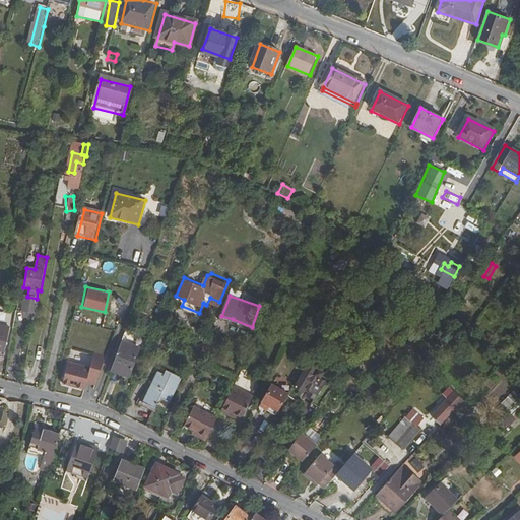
[(10,329),(15,330),(18,310),(0,306),(0,354),(6,356),(10,329)]
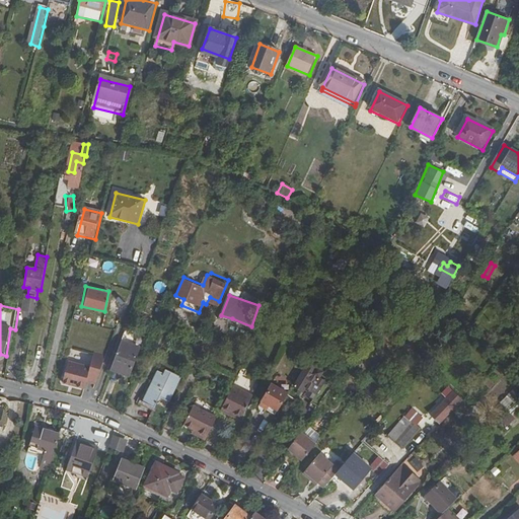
[(121,346),(110,372),(128,378),(138,352),(121,346)]
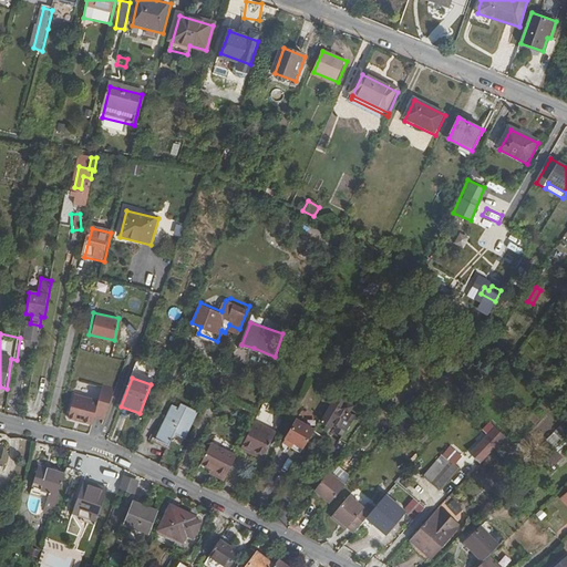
[(331,429),(348,401),(338,395),(321,423),(331,429)]
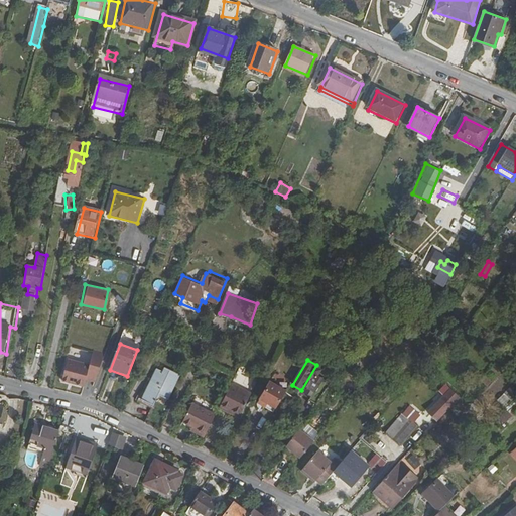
[(148,424),(161,430),(176,401),(170,397),(181,373),(168,367),(166,371),(158,367),(144,398),(156,404),(148,424)]
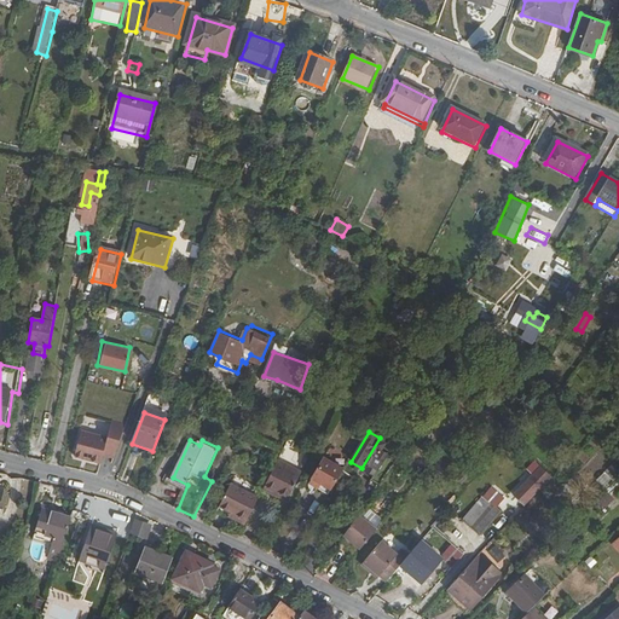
[(443,458),(438,464),(446,473),(451,467),(443,458)]
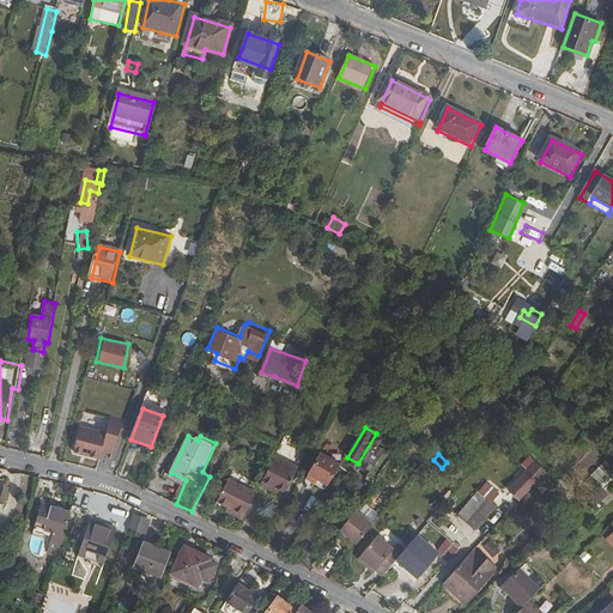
[(311,483),(314,484),(328,459),(322,455),(309,478),(313,479),(311,483)]
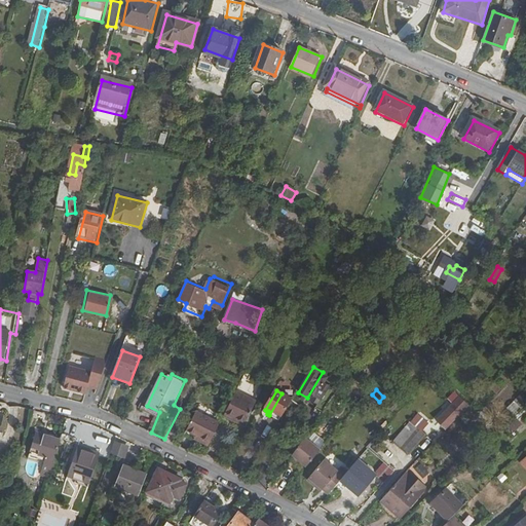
[(236,417),(247,422),(258,402),(237,391),(226,415),(235,419),(236,417)]
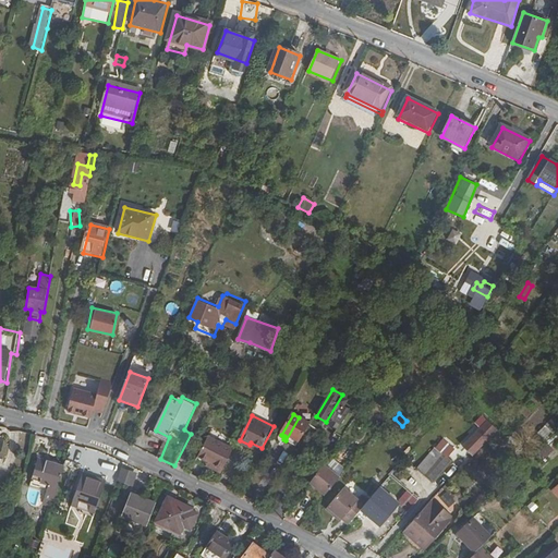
[(286,440),(296,447),(310,423),(299,417),(286,440)]
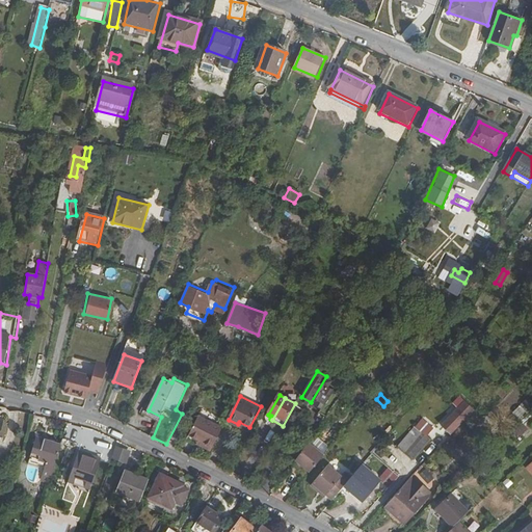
[(523,422),(531,411),(531,405),(524,398),(511,411),(523,422)]
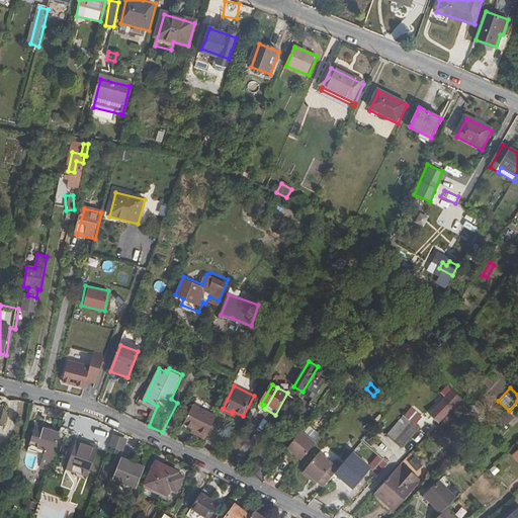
[(439,424),(462,400),(454,393),(449,398),(448,398),(431,416),(439,424)]
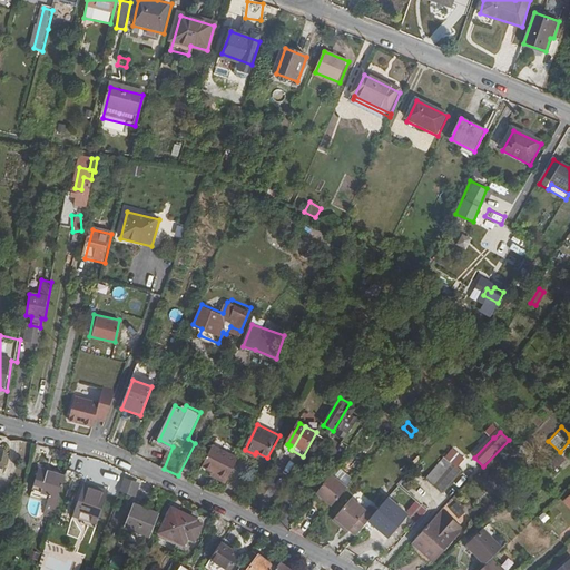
[(217,475),(228,481),(242,455),(215,442),(204,464),(214,469),(218,472),(217,475)]
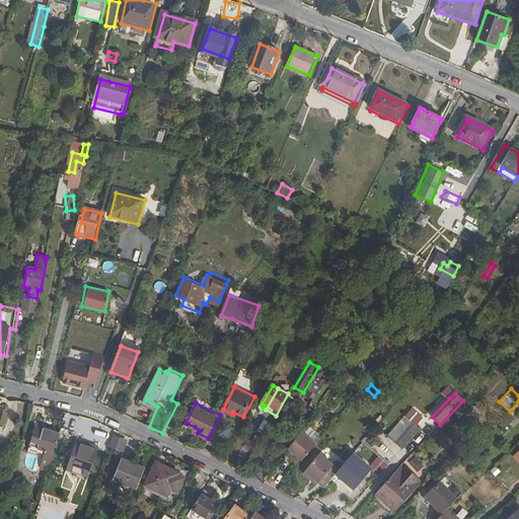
[(235,416),(241,419),(243,417),(233,412),(232,414),(223,410),(221,412),(233,418),(235,416)]
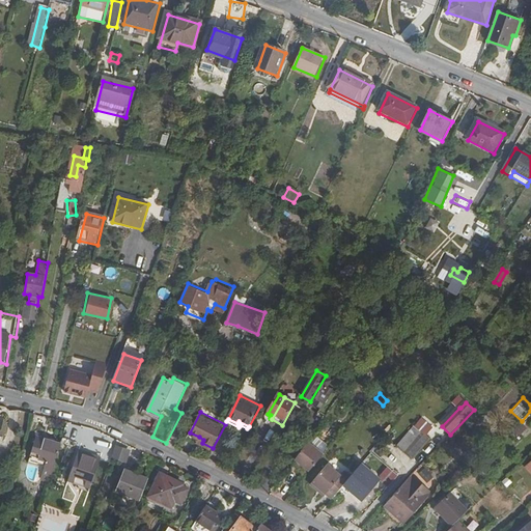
[(527,428),(521,422),(511,430),(519,438),(527,428)]
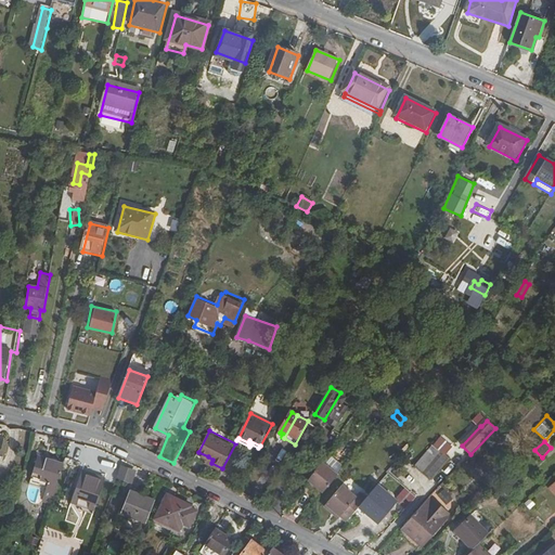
[(430,480),(448,462),(433,448),(415,466),(430,480)]
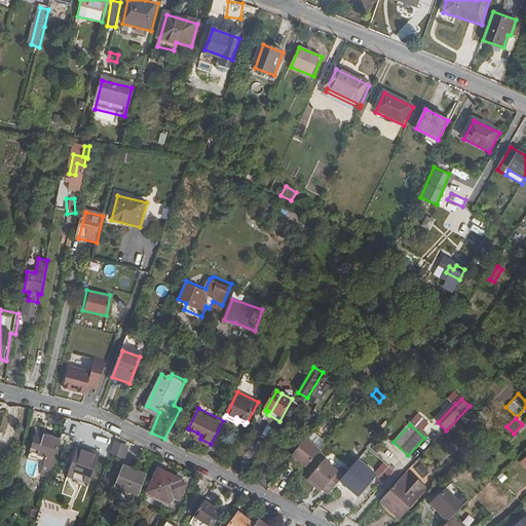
[(49,475),(61,438),(35,430),(29,454),(44,459),(41,473),(49,475)]
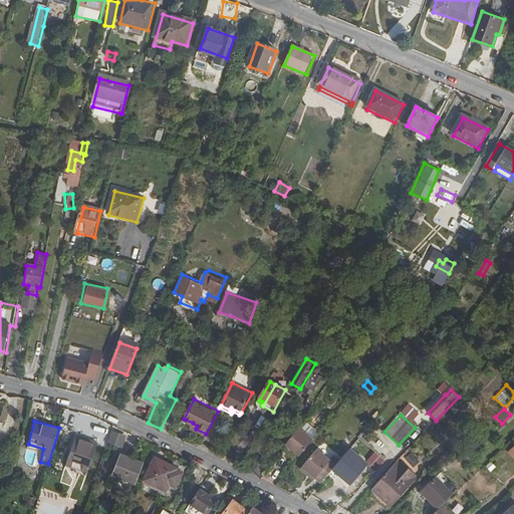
[(289,445),(302,454),(315,438),(320,432),(306,422),(302,428),(289,445)]
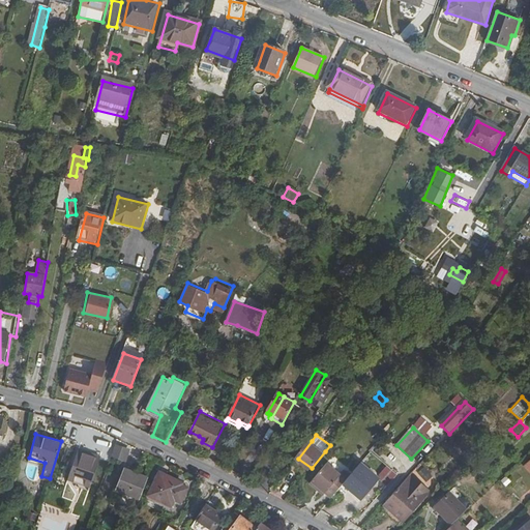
[(125,460),(128,446),(113,444),(111,458),(125,460)]
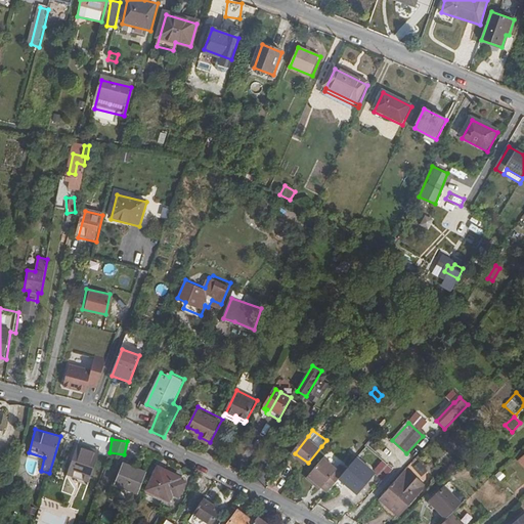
[(86,444),(77,442),(68,471),(91,477),(99,451),(85,447),(86,444)]
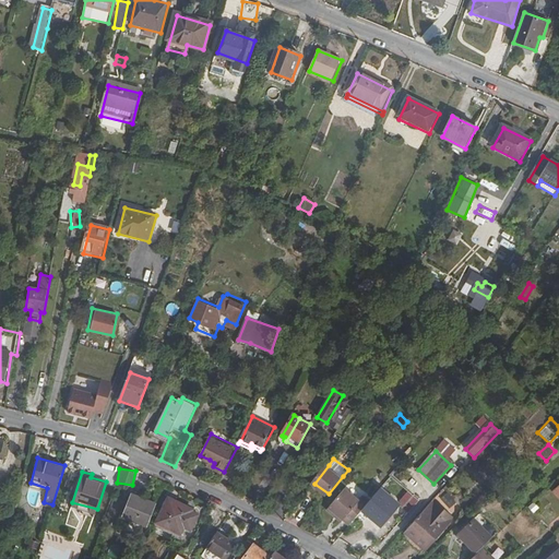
[(150,522),(159,501),(133,488),(125,511),(150,522)]
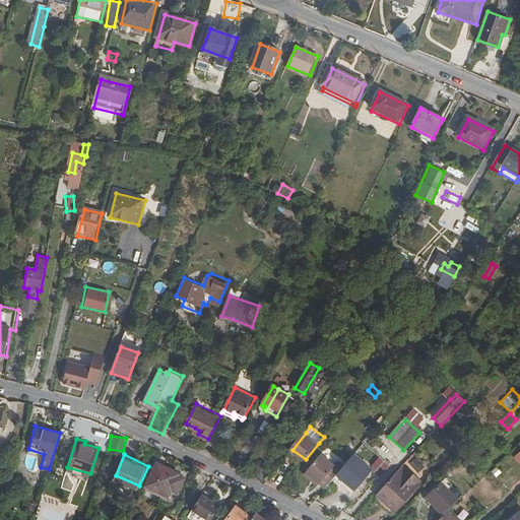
[(314,478),(326,489),(338,474),(344,467),(338,462),(334,466),(322,455),(306,474),(313,480),(314,478)]
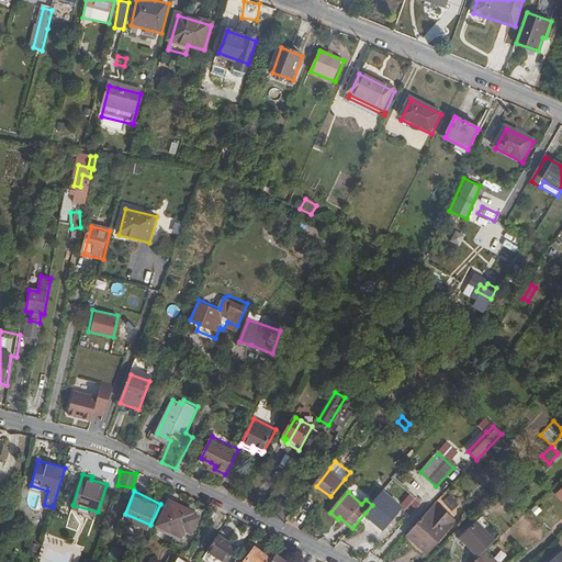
[(372,505),(366,513),(373,518),(384,528),(402,507),(384,492),(372,505)]
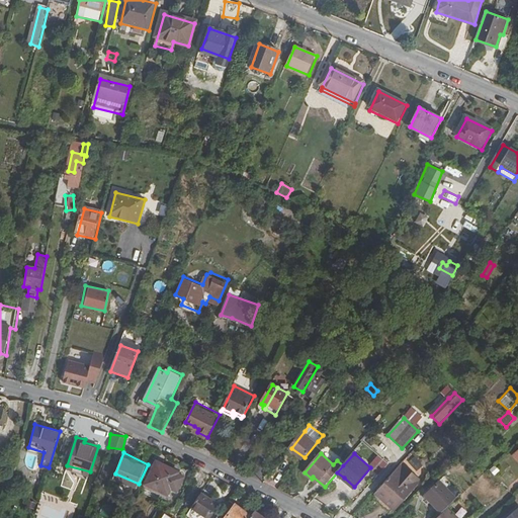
[(375,492),(376,493),(392,477),(406,459),(405,458),(375,492)]
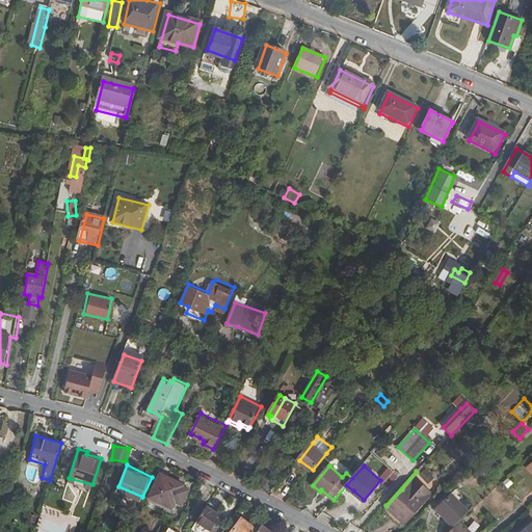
[(402,489),(387,506),(394,512),(404,523),(419,507),(410,499),(417,493),(425,501),(435,490),(417,472),(402,489)]
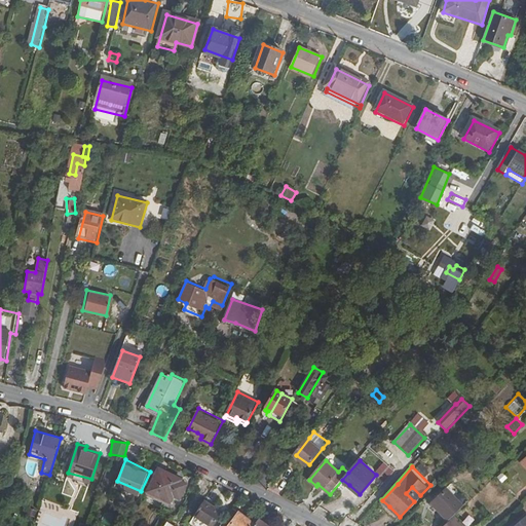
[(161,467),(150,490),(173,501),(176,496),(181,498),(189,483),(177,478),(178,475),(161,467)]
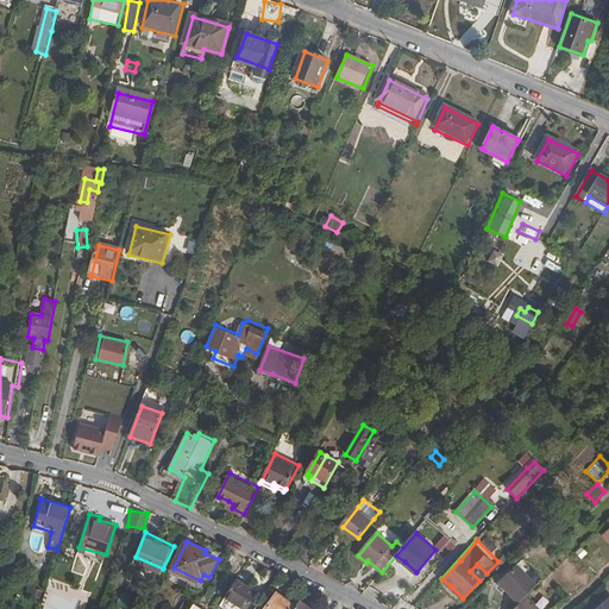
[(131,556),(119,551),(114,564),(119,565),(119,567),(126,570),(131,556)]
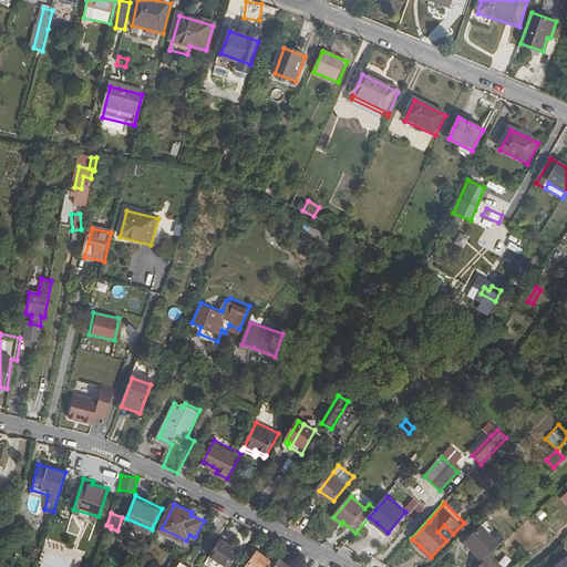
[(410,524),(416,529),(422,523),(414,518),(410,524)]
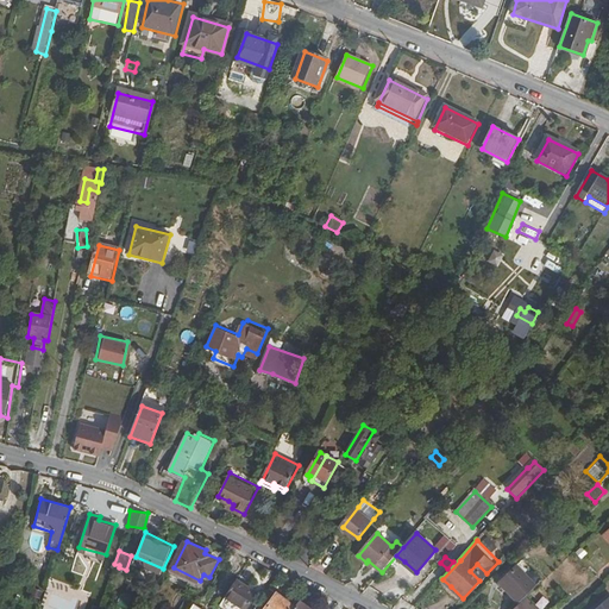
[(416,572),(405,562),(400,566),(413,577),(416,572)]
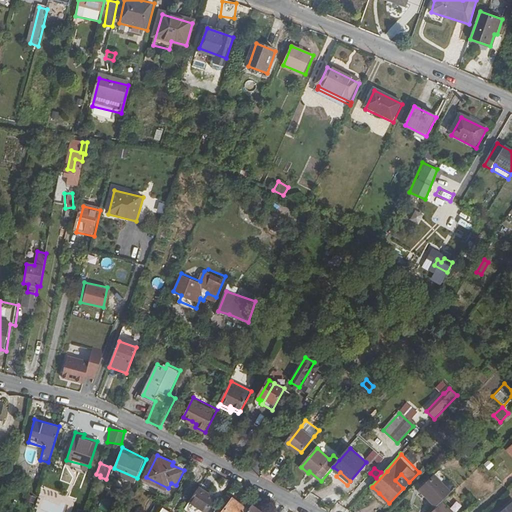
[(395,480),(403,488),(409,482),(401,474),(395,480)]
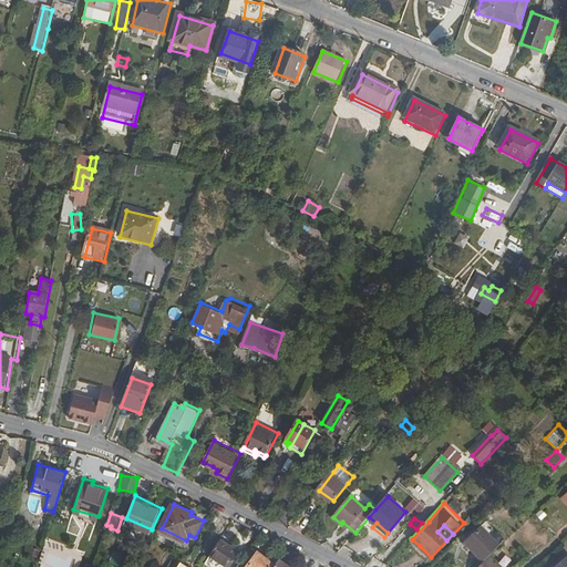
[(186,540),(162,528),(160,534),(184,546),(186,540)]
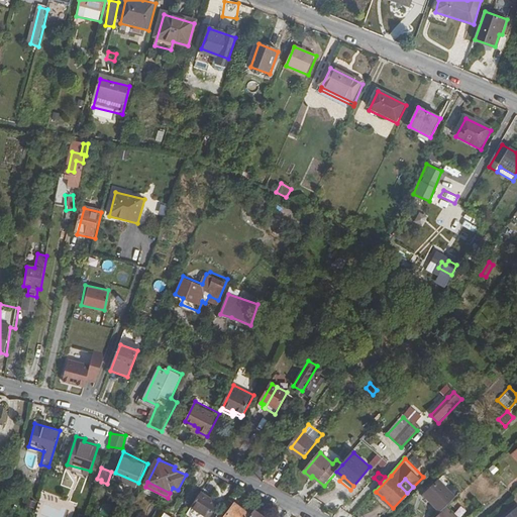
[(423,497),(429,503),(444,489),(438,482),(423,497)]
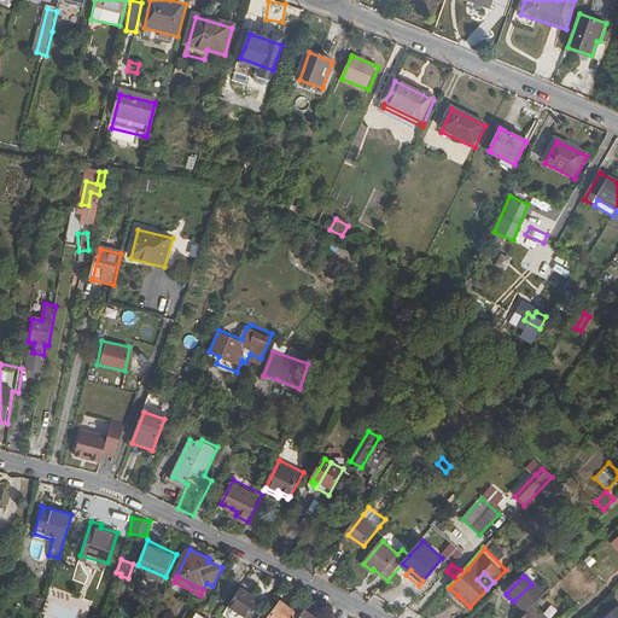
[(531,584),(513,601),(524,613),(542,596),(531,584)]
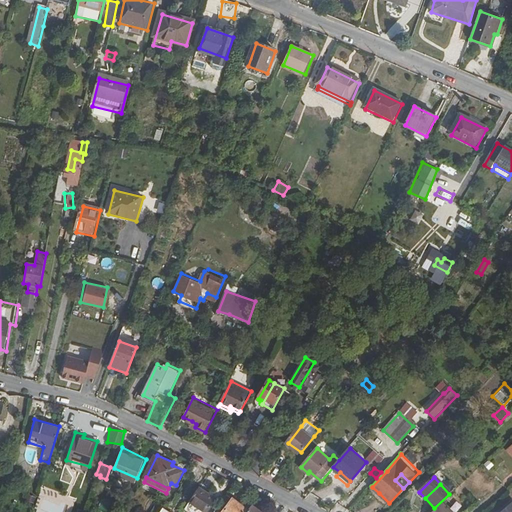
[(218,495),(201,485),(192,499),(210,509),(218,495)]
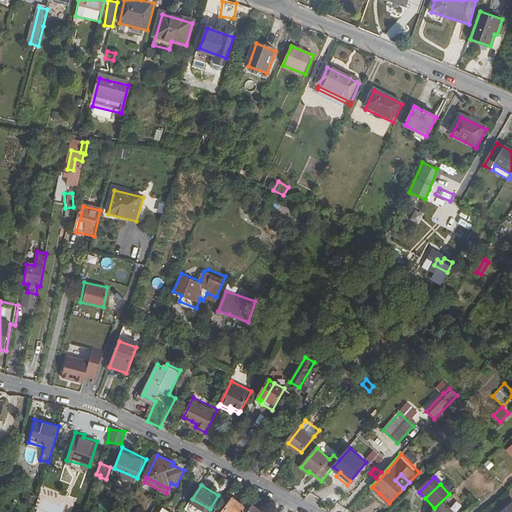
[(389,503),(379,493),(376,495),(387,505),(389,503)]
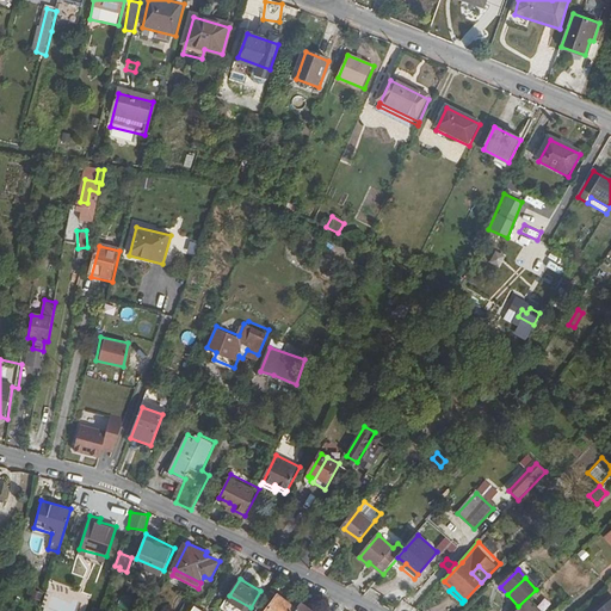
[(294,610),(295,610),(271,592),(257,610),(294,610)]
